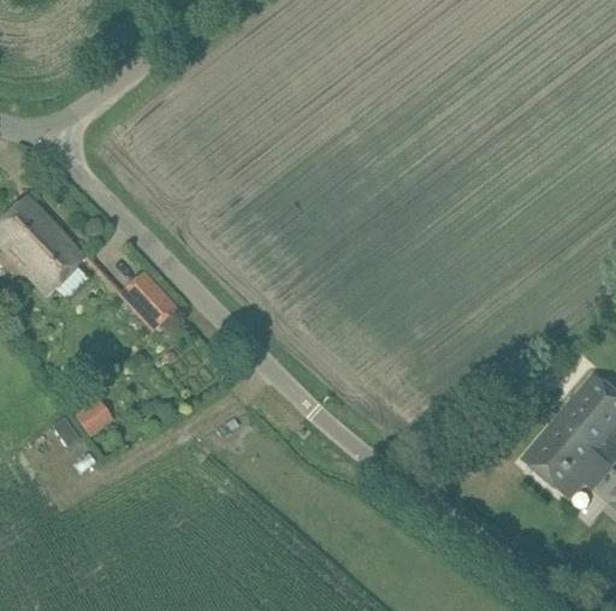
[(0,219),(0,242),(46,291),(83,256),(25,194),(0,219)]
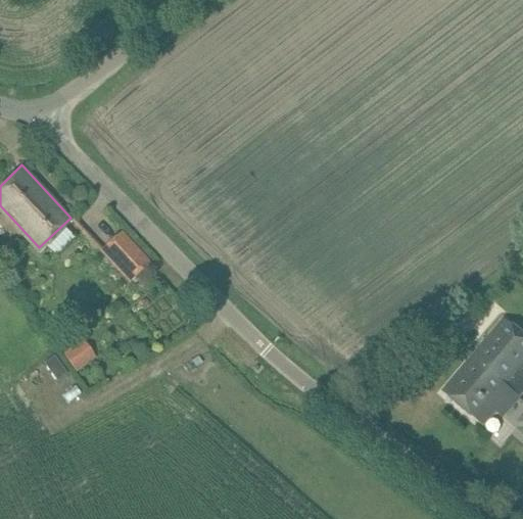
[(149,260),(122,230),(101,248),(130,278),(149,260)]
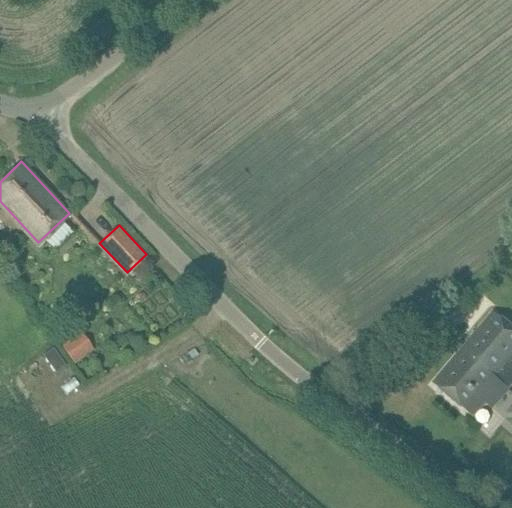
[(493,309),(463,345),(509,384),(511,380),(511,324),(509,322),(493,309)]
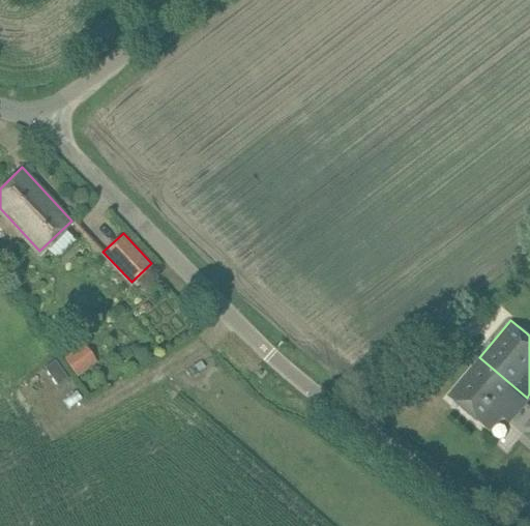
[(90,364),(77,346),(64,355),(77,374),(90,364)]
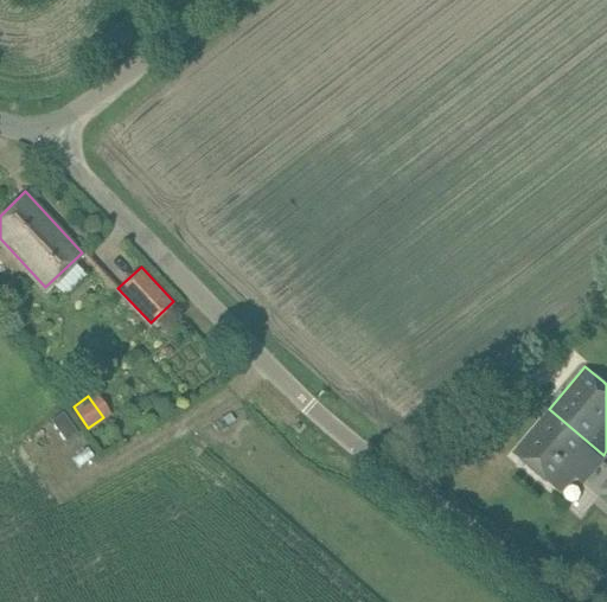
[(604,455),(549,409),(513,450),(563,492),(579,473),(585,478),(604,455)]
